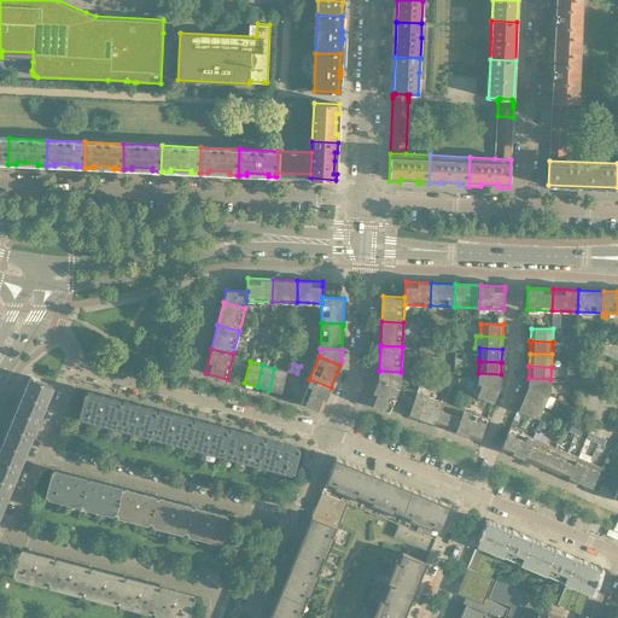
[(281,392),(287,371),(274,368),(269,390),(281,392)]
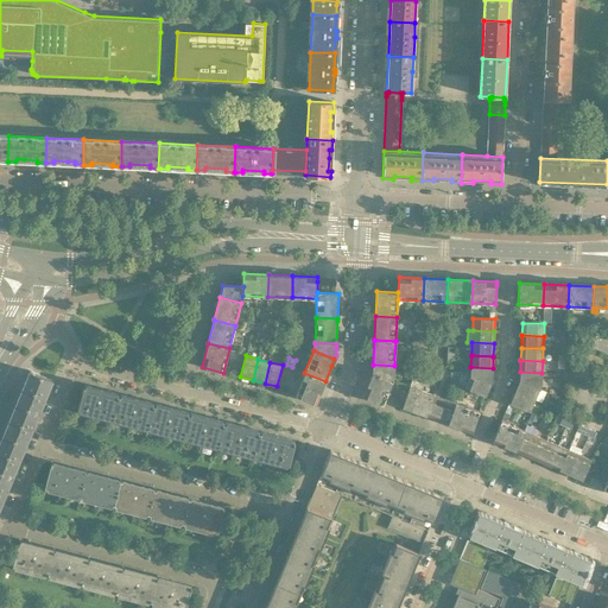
[(394,378),(394,371),(394,368),(394,366),(373,365),(373,368),(372,373),(392,382),(394,378)]
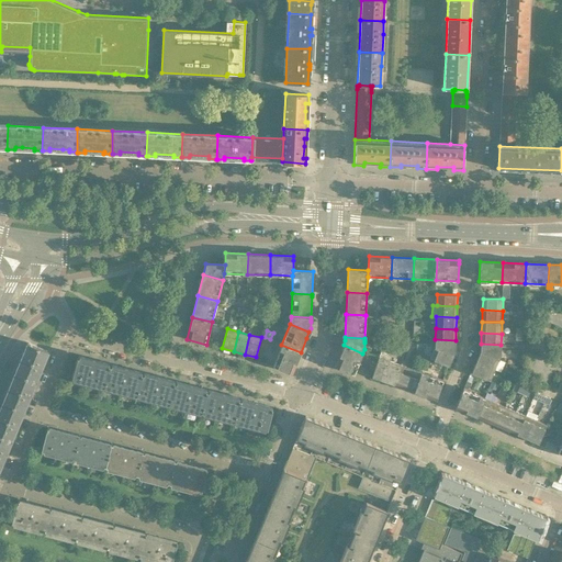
[(263,338),(259,348),(266,351),(270,340),(263,338)]
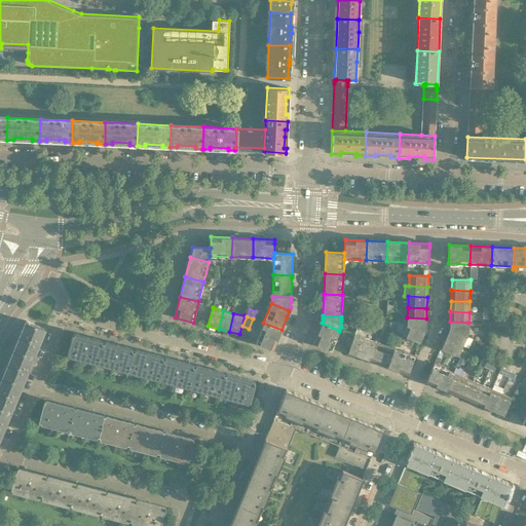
[(425,329),(426,323),(426,321),(426,318),(407,317),(407,321),(407,325),(424,333),(425,329)]
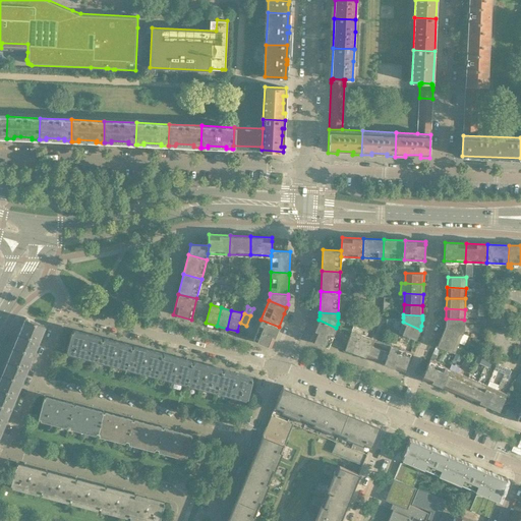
[(34,353),(45,326),(25,317),(13,345),(34,353)]
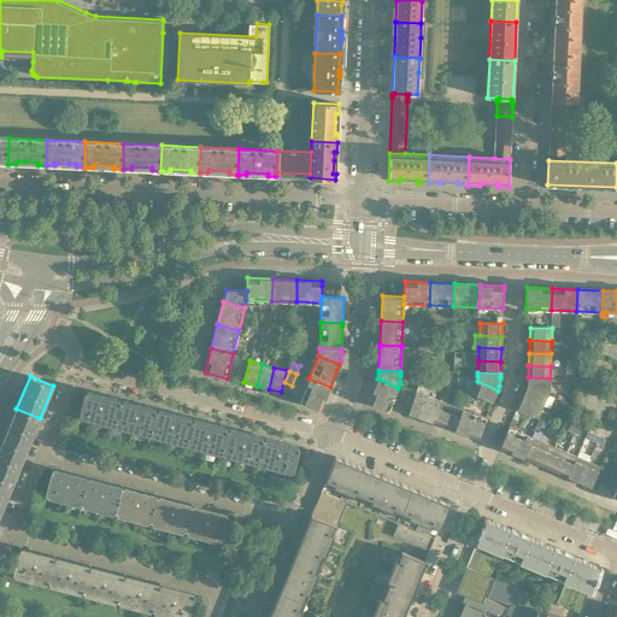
[(550,391),(550,383),(550,381),(550,378),(528,377),(528,380),(527,386),(547,394),(550,391)]
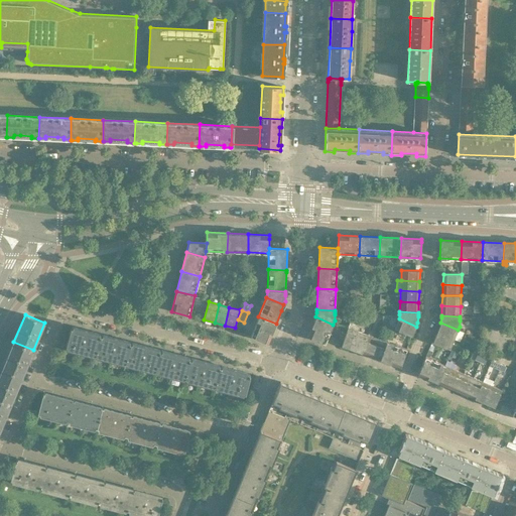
[(268,343),(276,324),(258,316),(251,336),(268,343)]
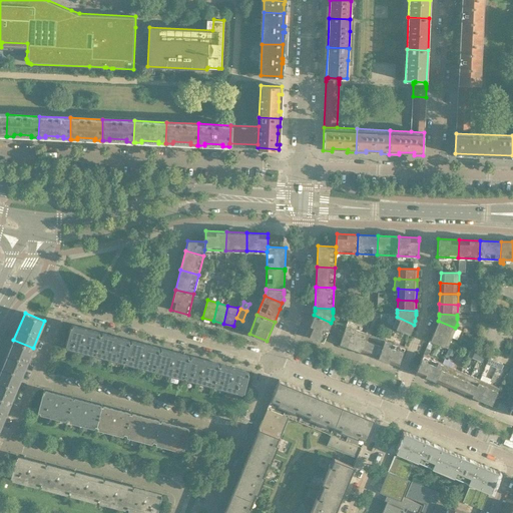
[(325,339),(331,323),(314,315),(306,335),(323,342),(325,339)]
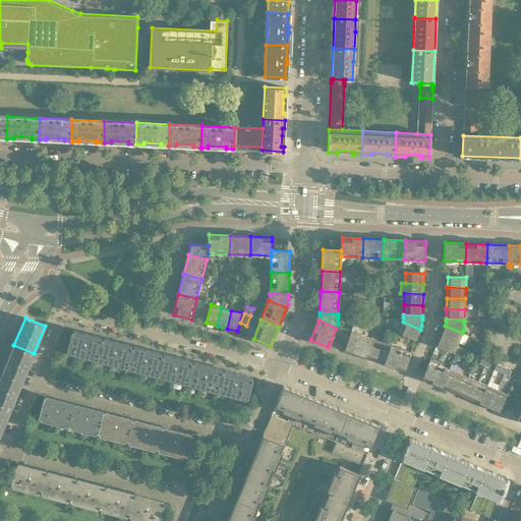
[(416,340),(420,330),(403,322),(398,332),(416,340)]
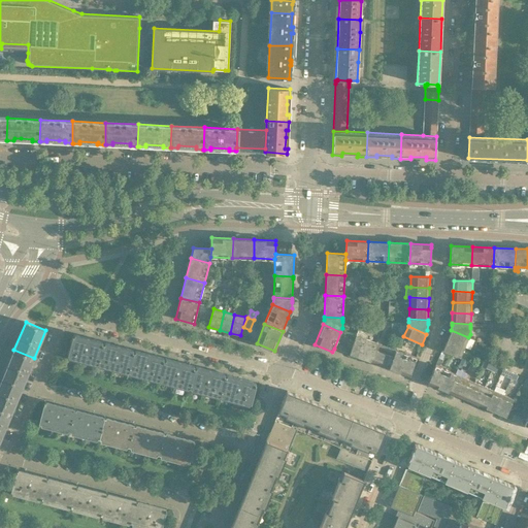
[(464,348),(468,337),(451,330),(447,340),(464,348)]
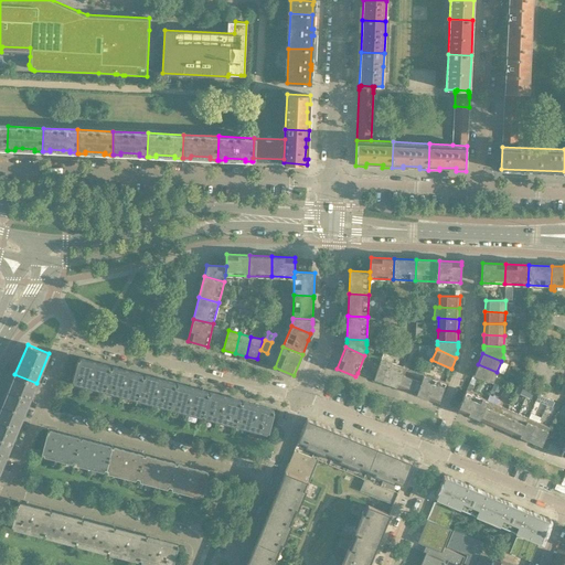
[(104,388),(110,366),(94,362),(80,358),(78,359),(77,359),(72,380),(88,384),(104,388)]
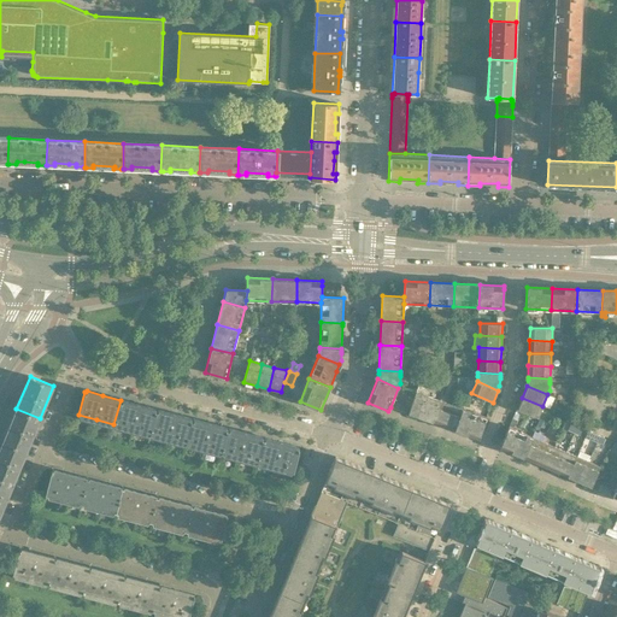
[(419,418),(427,397),(416,392),(409,413),(419,418)]
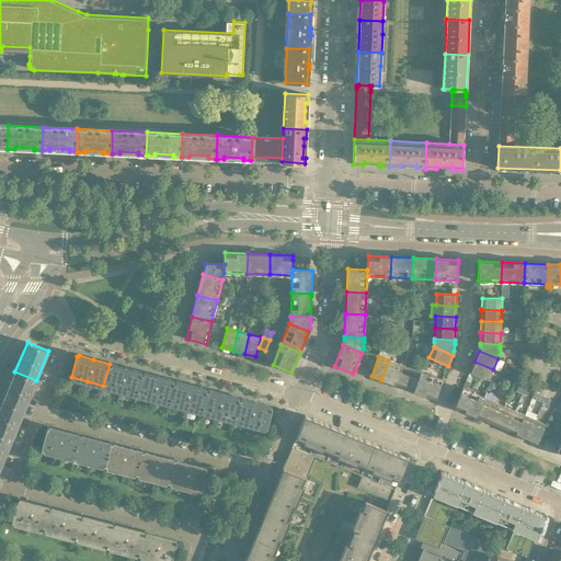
[(392,384),(399,364),(388,361),(381,380),(392,384)]
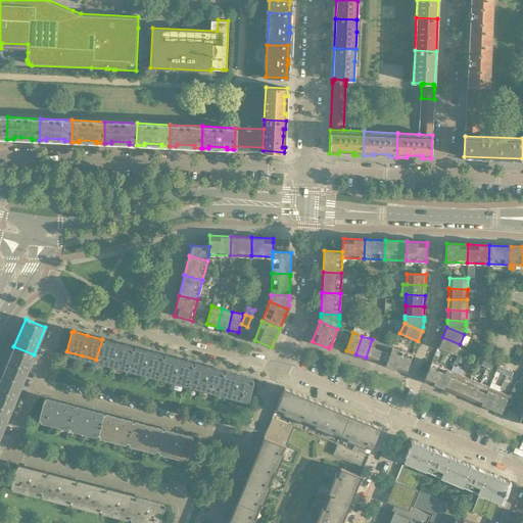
[(456,354),(460,344),(442,337),(438,347),(456,354)]
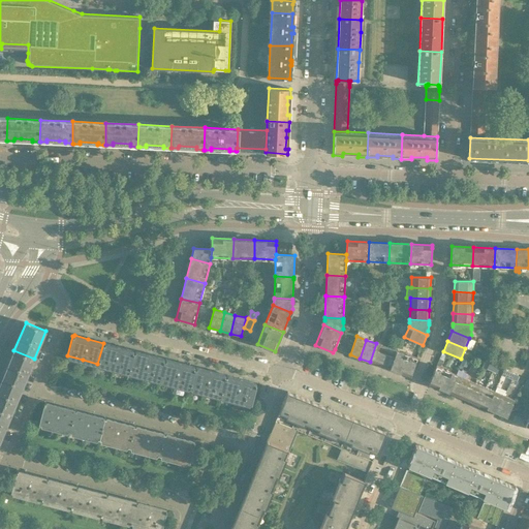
[(128,372),(134,351),(119,347),(103,343),(97,364),(114,368),(128,372)]
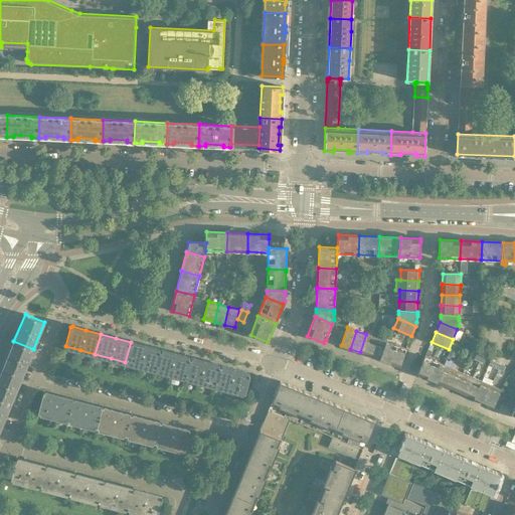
[(370,356),(376,338),(366,334),(360,352),(370,356)]
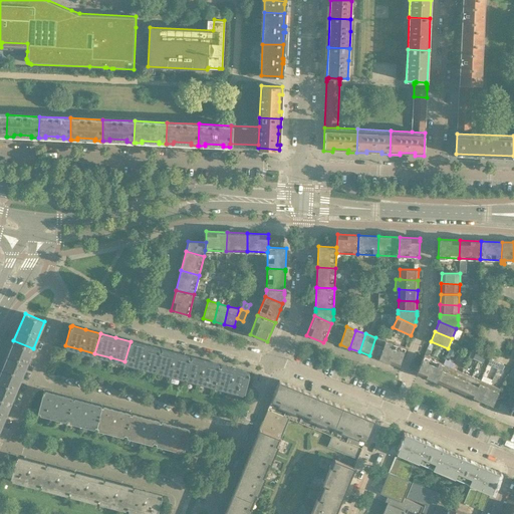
[(379,358),(386,340),(375,337),(369,355),(379,358)]
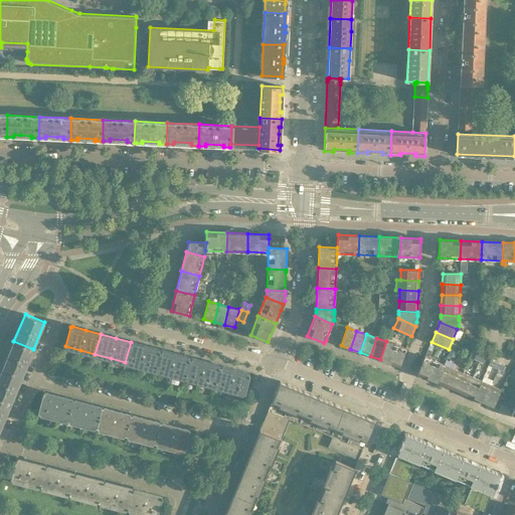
[(22,376),(33,349),(13,341),(2,368),(22,376)]
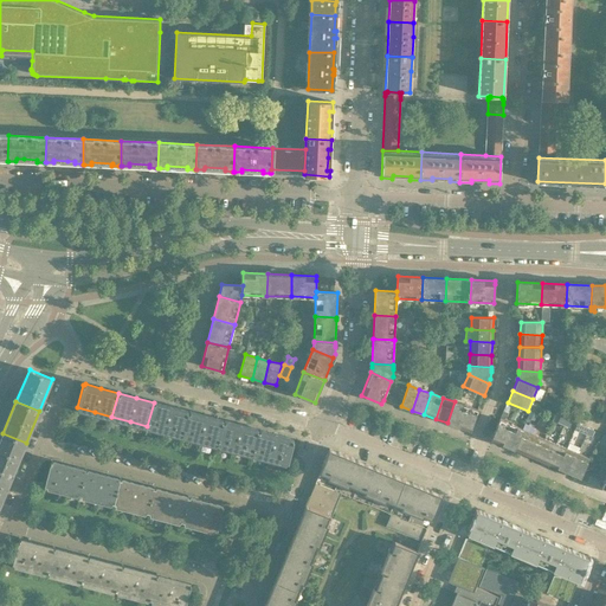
[(470,431),(477,411),(477,410),(455,401),(447,423),(470,431)]
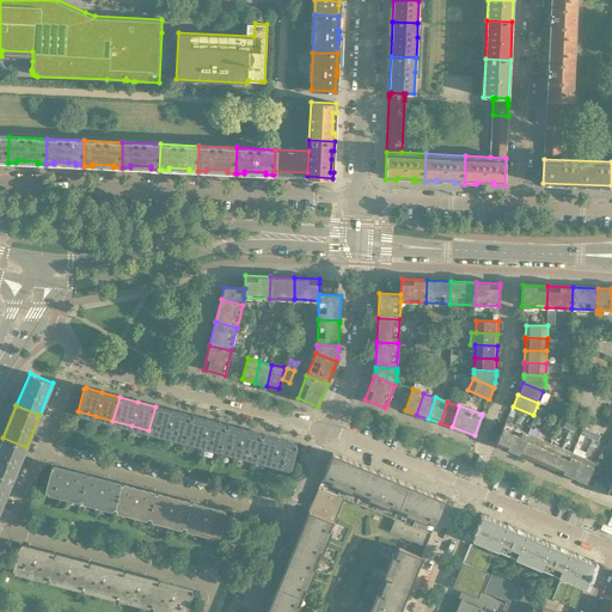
[(184,440),(190,415),(173,410),(155,407),(148,430),(166,435),(184,440)]
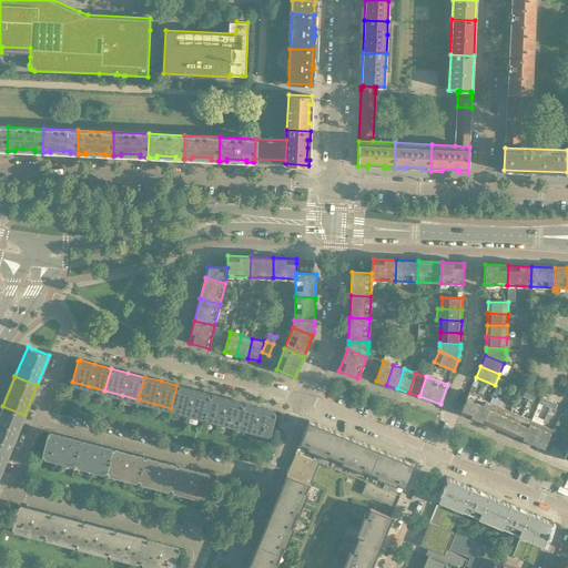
[(204,416),(210,394),(193,389),(176,385),(171,408),(188,413),(204,416)]
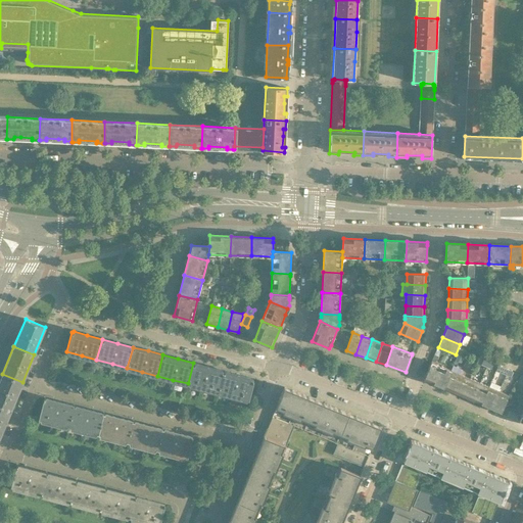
[(442,387),(449,370),(431,362),(423,379),(442,387)]
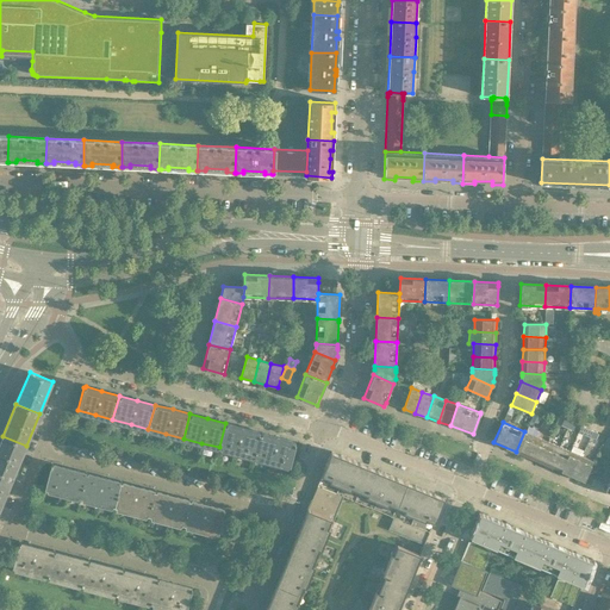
[(254,456),(260,433),(243,428),(225,423),(219,447),(237,452),(254,456)]
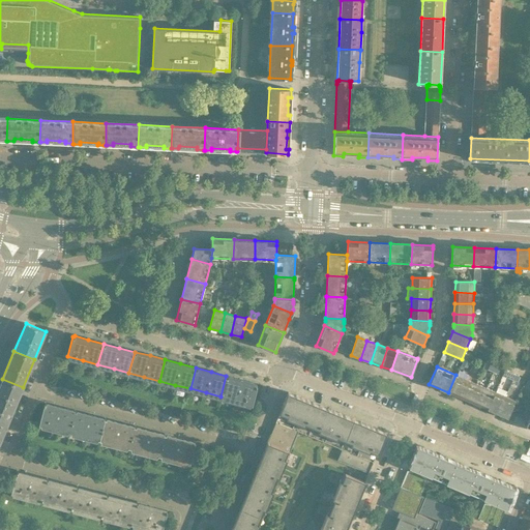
[(459,396),(466,379),(455,375),(448,392),(459,396)]
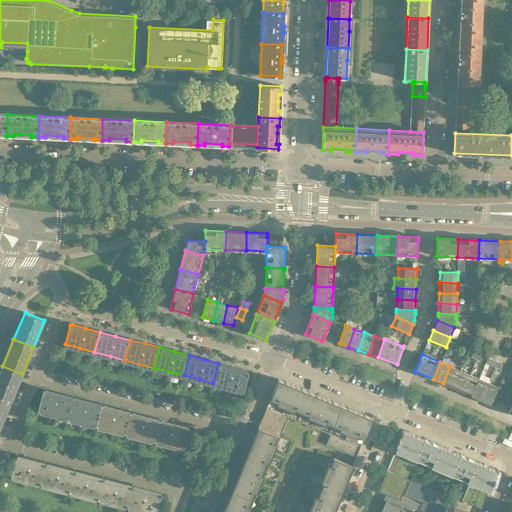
[(247,370),(234,367),(218,363),(213,383),(228,387),(243,391),(248,372),(247,372),(247,370)]
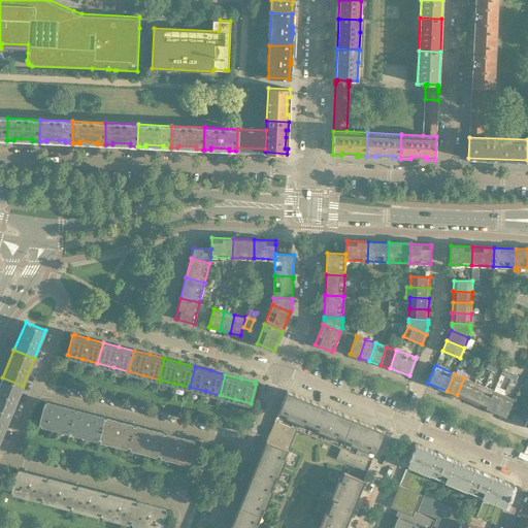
[(0,408),(11,414),(23,386),(2,377),(0,383),(0,408)]
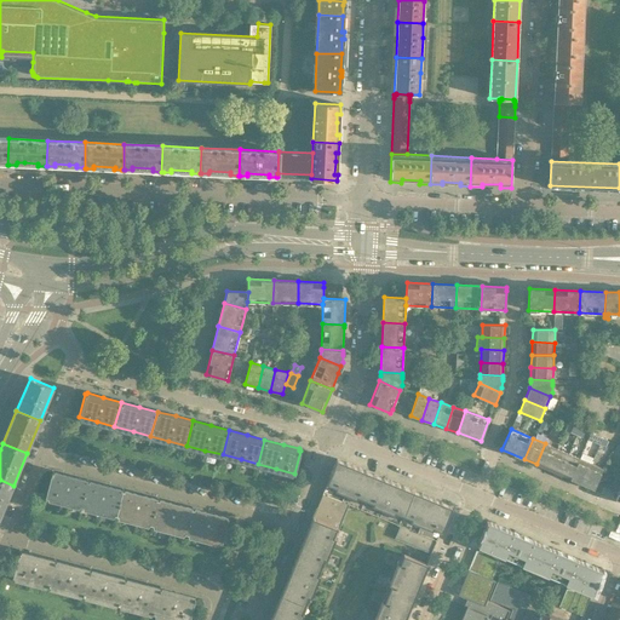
[(547,470),(557,449),(545,443),(537,464),(547,470)]
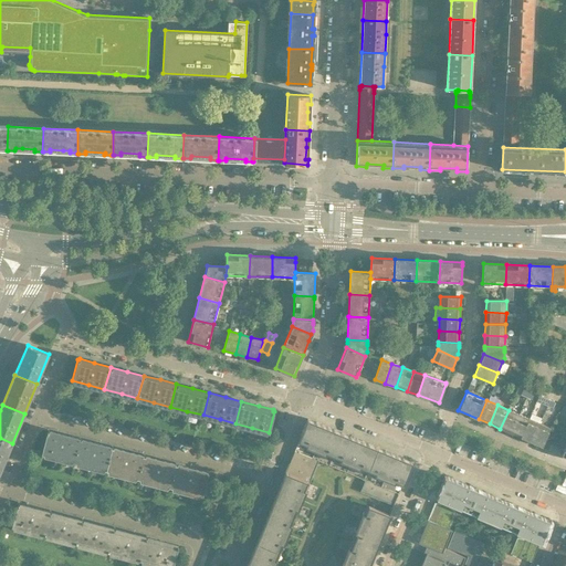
[(521,438),(530,419),(528,418),(532,410),(522,406),(519,415),(511,433),(521,438)]
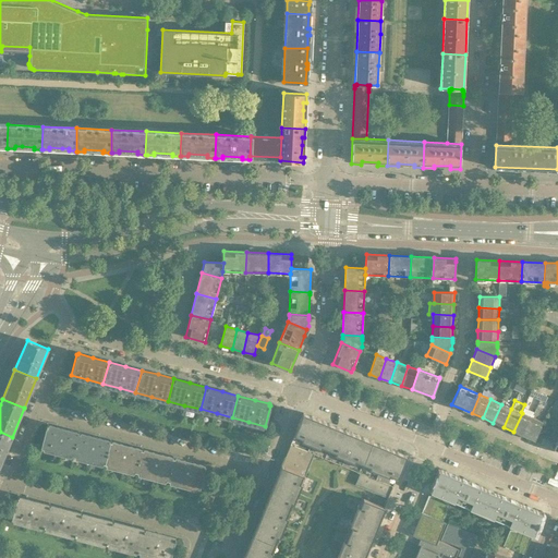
[(504,427),(511,409),(501,404),(493,423),(504,427)]
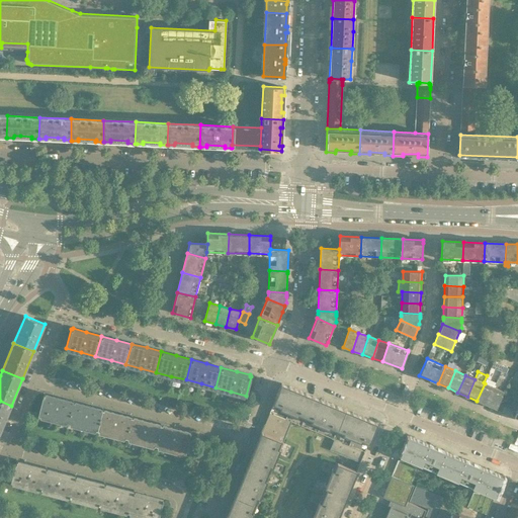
[(304,418),(313,396),(281,383),(272,405),(304,418)]
